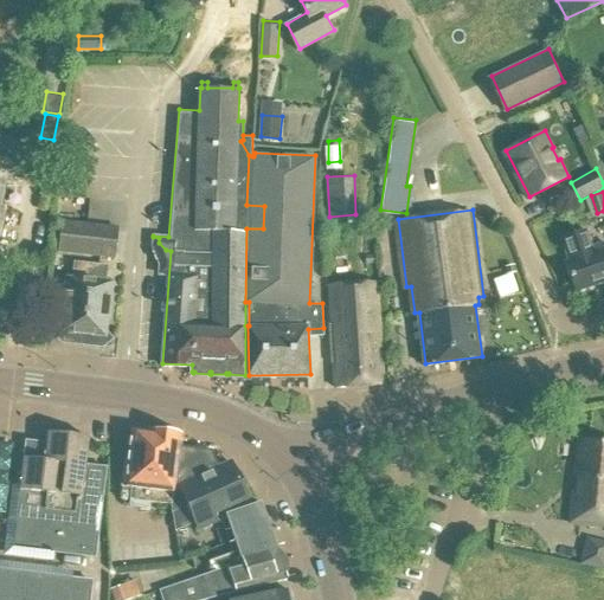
[(121,224),(64,217),(59,250),(116,257),(121,224)]
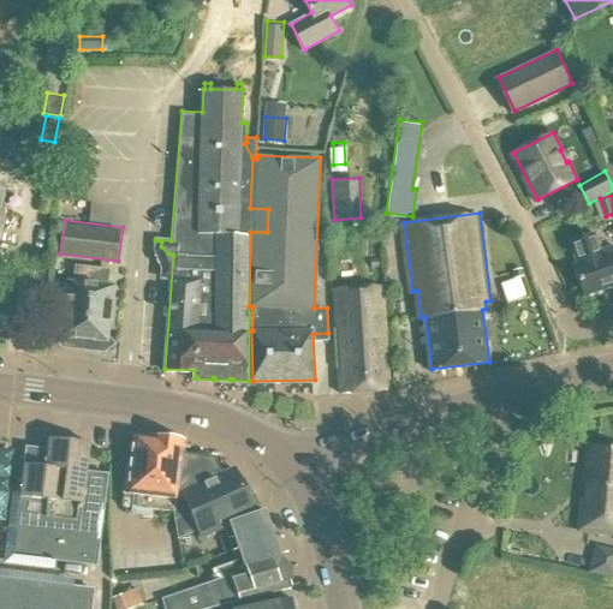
[(571,239),(579,262),(575,263),(585,294),(612,285),(612,244),(602,248),(596,231),(571,239)]
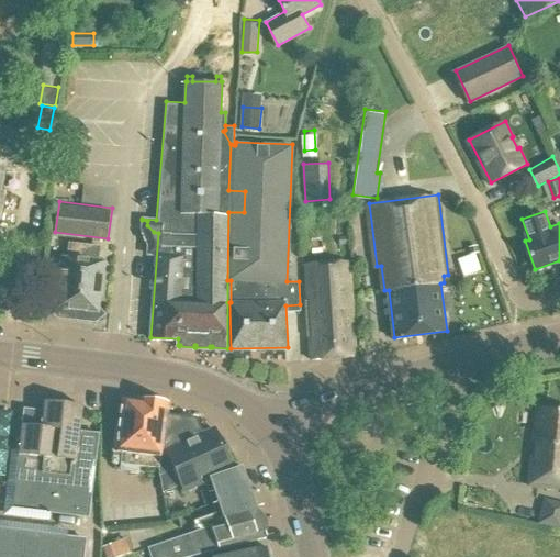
[(59,302),(64,307),(93,311),(98,307),(100,292),(102,293),(105,260),(99,259),(100,245),(70,242),(69,256),(63,255),(60,266),(58,288),(62,288),(59,302)]
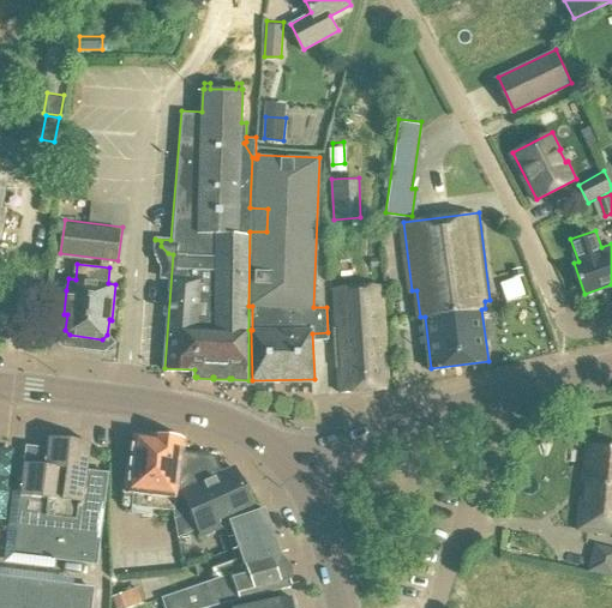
[(513,270),(514,278),(523,276),(522,269),(513,270)]
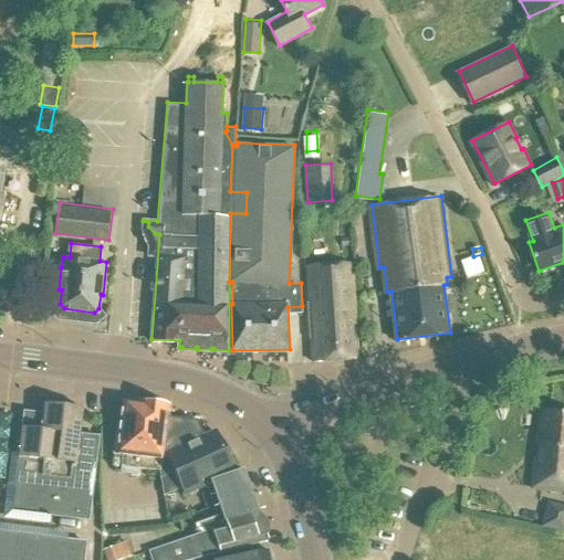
[(358,357),(353,261),(306,264),(310,337),(313,339),(314,359),(358,357)]
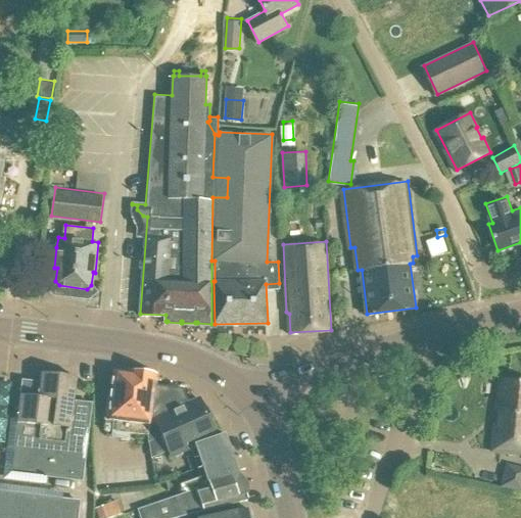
[(149,433),(150,424),(155,385),(156,383),(157,373),(114,368),(112,390),(109,392),(106,421),(111,422),(111,429),(149,433)]
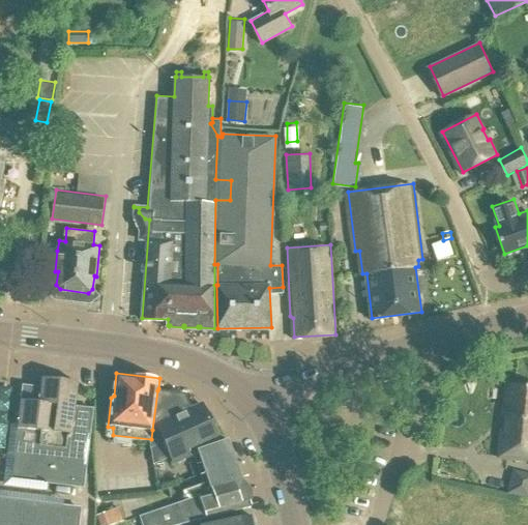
[(76,482),(78,483),(86,414),(84,414),(76,413),(78,392),(80,381),(40,377),(39,387),(24,385),(15,455),(12,476),(13,476),(13,474),(30,476),(30,478),(31,478),(31,476),(38,477),(48,478),(48,480),(49,480),(49,478),(65,480),(65,483),(66,483),(67,480),(76,482)]
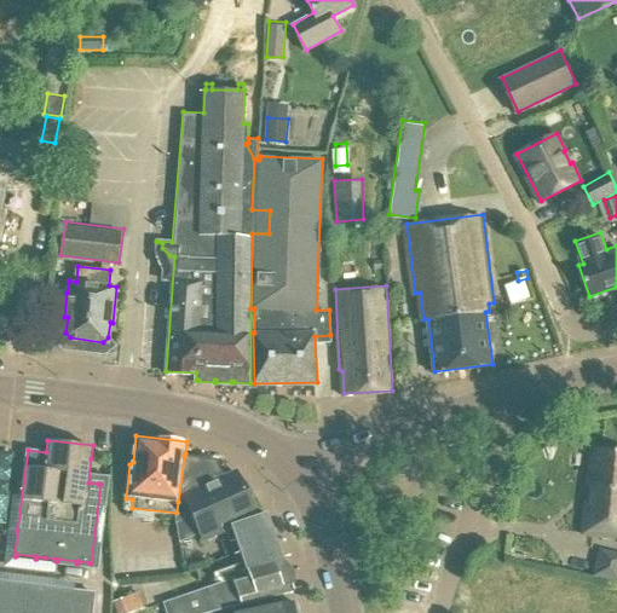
[(616,449),(593,446),(584,531),(616,535),(616,449)]
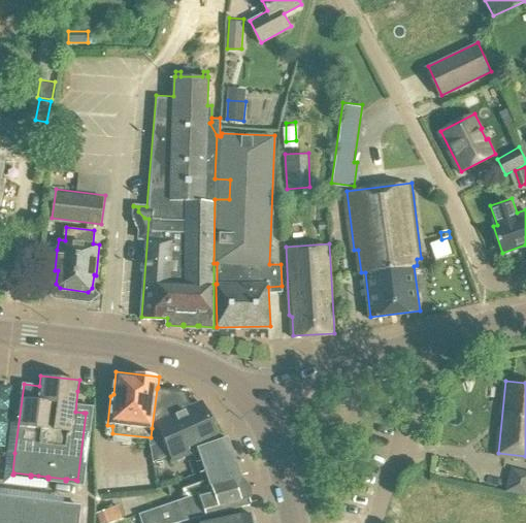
[(152,428),(160,425),(193,409),(186,391),(158,387),(157,389),(152,428)]
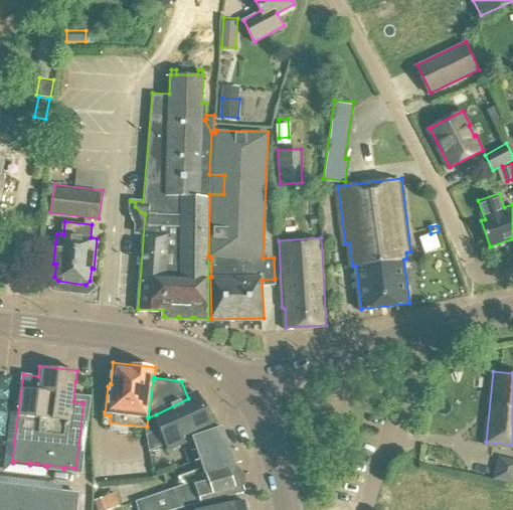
[(188,398),(156,414),(170,448),(185,441),(182,435),(210,422),(198,394),(188,398)]
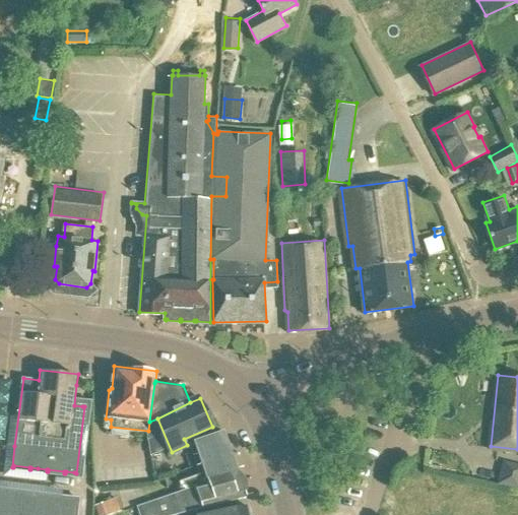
[(146,434),(155,448),(165,443),(154,429),(146,434)]
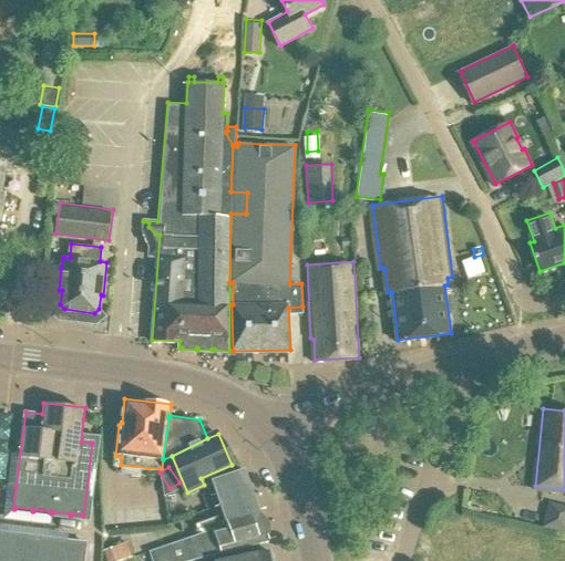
[(223,553),(270,539),(269,536),(271,531),(271,527),(270,521),(269,518),(266,515),(263,511),(260,510),(258,506),(259,506),(245,468),(209,482),(221,518),(198,526),(199,531),(150,550),(152,560),(184,560),(222,551),(223,553)]
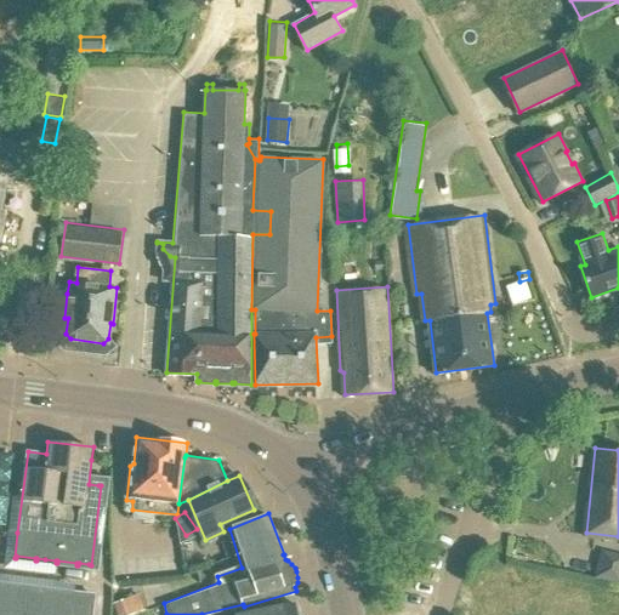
[(596,571),(618,576),(618,547),(603,544),(596,571)]
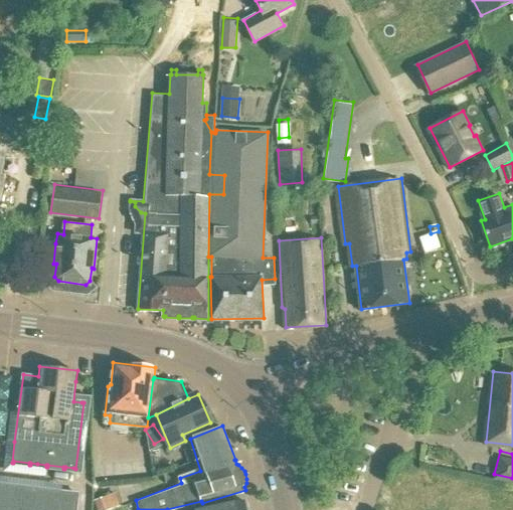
[(0,509),(76,509),(79,492),(43,488),(43,490),(27,488),(28,486),(26,486),(26,488),(10,486),(11,484),(0,482),(0,509)]
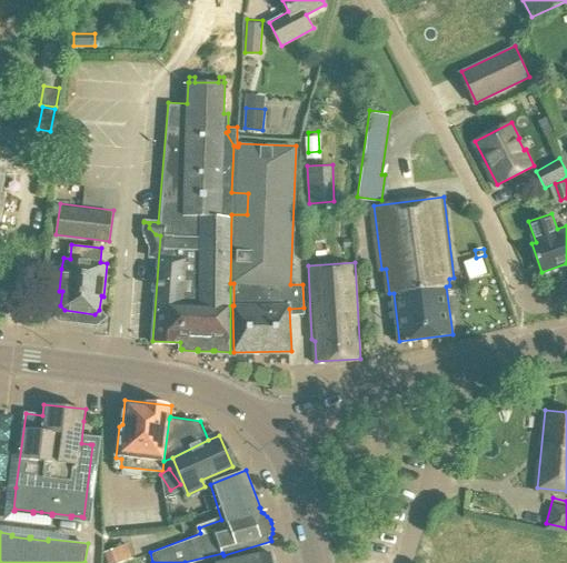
[(129,542),(105,551),(108,562),(118,562),(135,558),(129,542)]
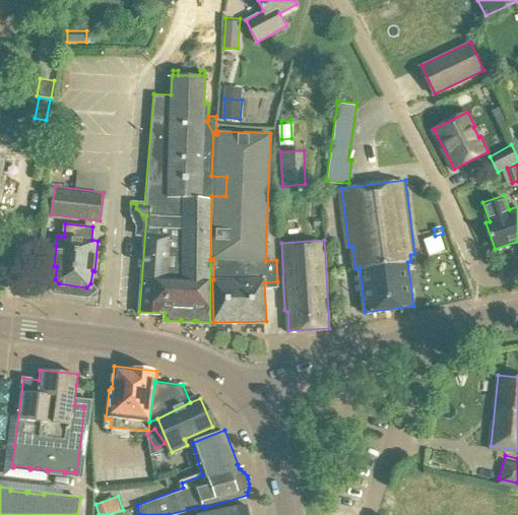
[(250,514),(248,505),(199,514),(250,514)]
